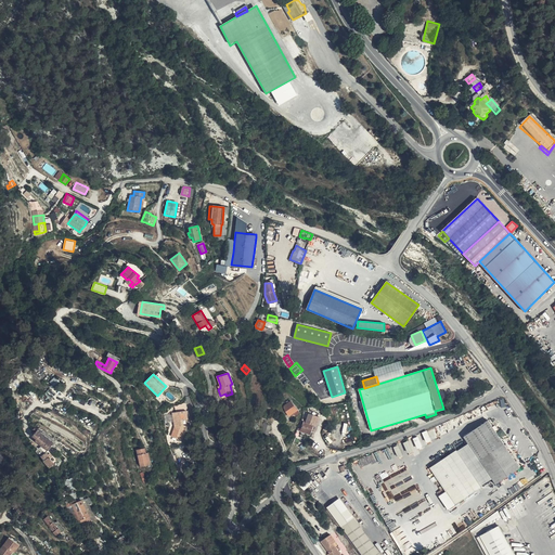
[(53,397),(55,392),(49,388),(47,392),(53,397)]
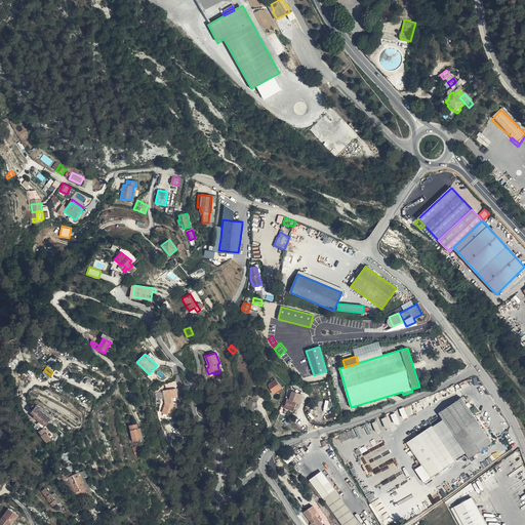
[(24,377),(21,382),(26,387),(30,382),(24,377)]
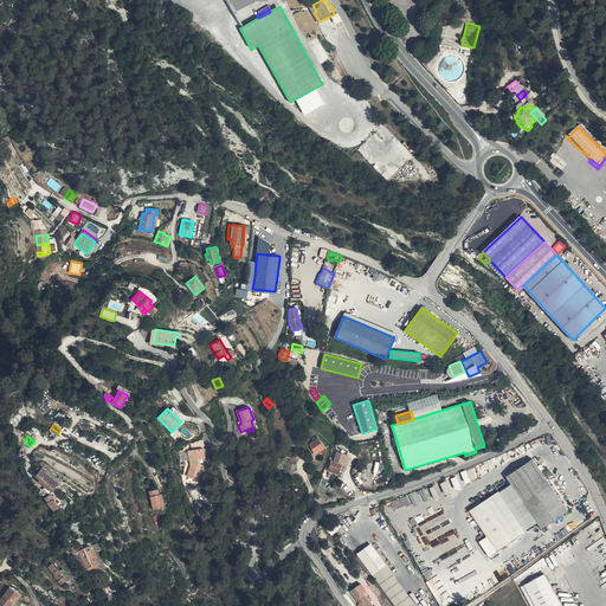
[(317,452),(320,451),(323,447),(317,439),(309,445),(315,453),(317,452)]
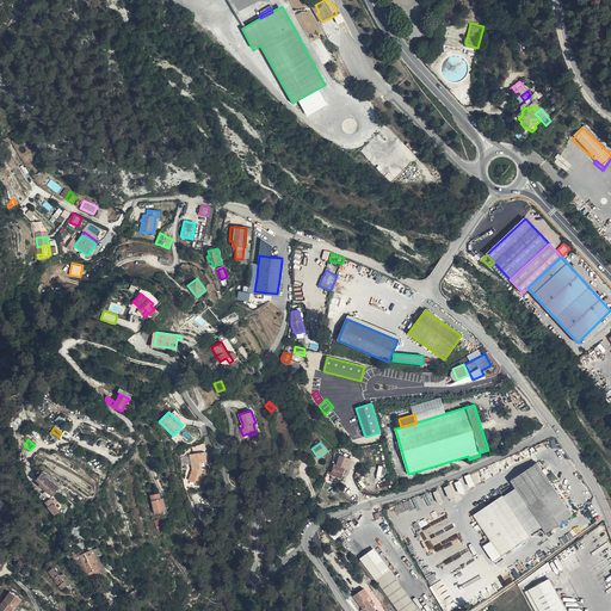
[(197,485),(202,482),(205,468),(202,467),(201,462),(205,461),(204,452),(190,456),(192,470),(189,482),(197,485)]
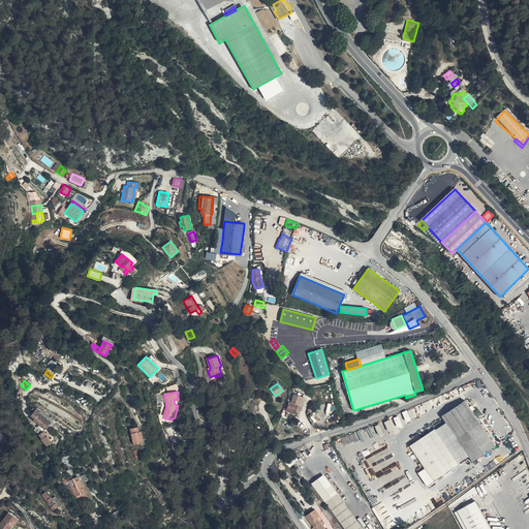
[(304,397),(294,394),(291,403),(290,402),(286,410),(294,413),(298,405),(301,406),(304,397)]
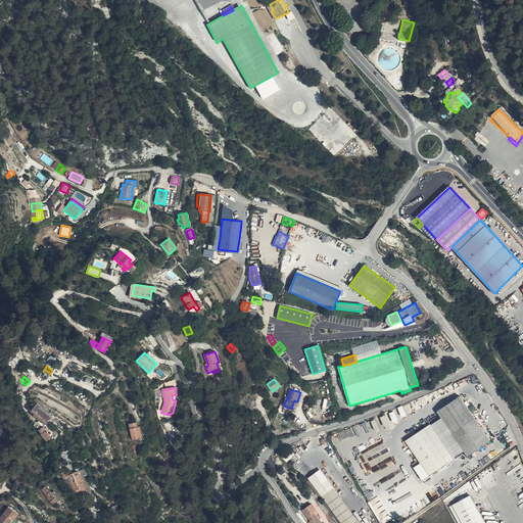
[(461,393),(436,410),(441,418),(464,450),(468,457),(492,440),(461,393)]
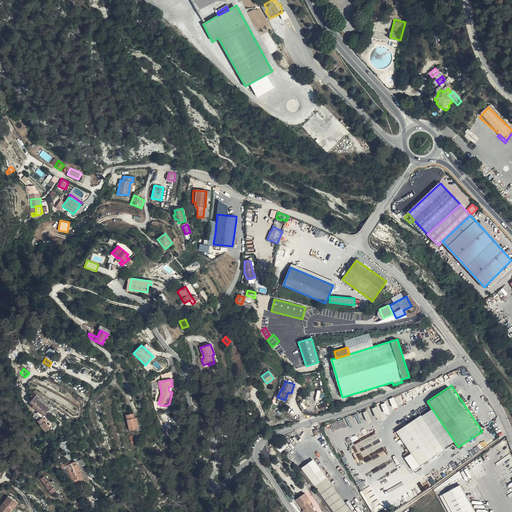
[(390,398),(395,408),(399,406),(394,396),(390,398)]
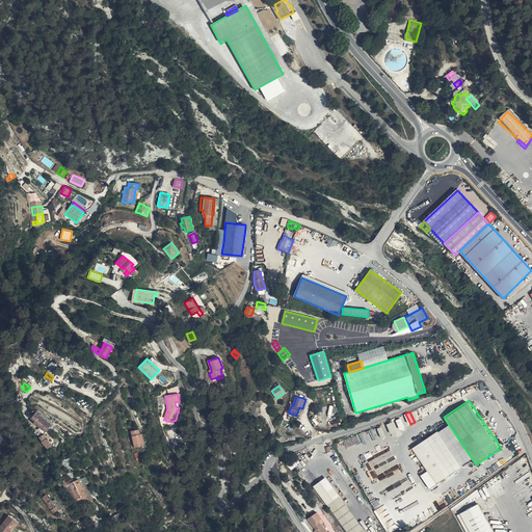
[(46,431),(48,428),(50,425),(52,424),(40,415),(34,422),(46,431)]
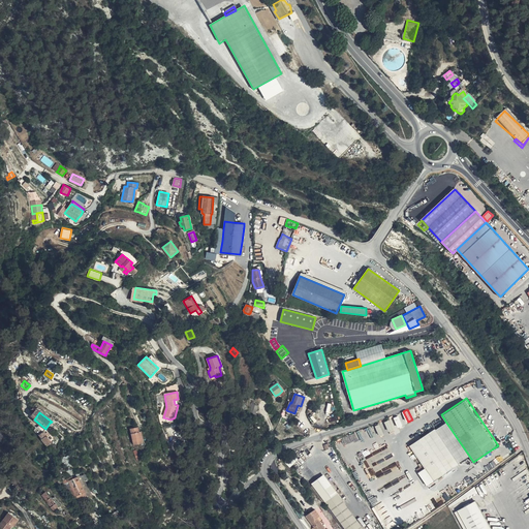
[(399,414),(394,416),(399,427),(403,425),(399,414)]
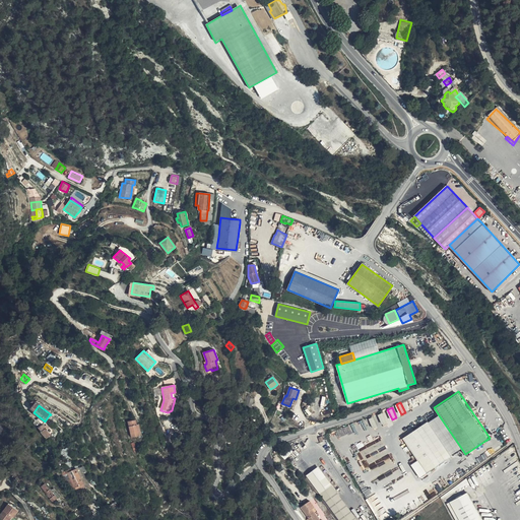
[(439,415),(429,421),(451,454),(461,448),(439,415)]
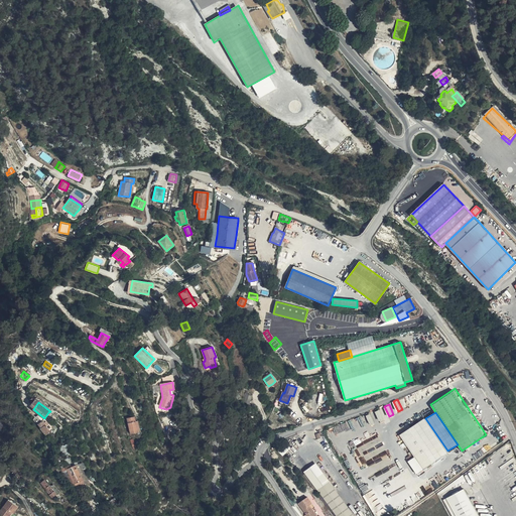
[(131,433),(138,431),(135,421),(134,416),(127,418),(131,433)]
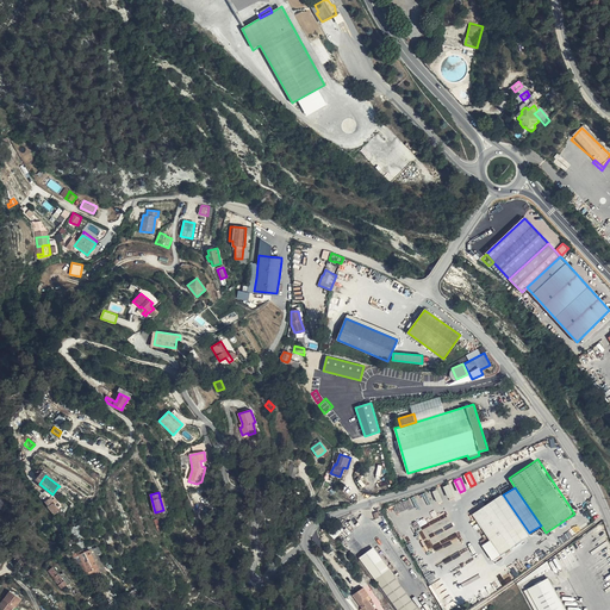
[(529,533),(503,495),(474,515),(499,553),(529,533)]
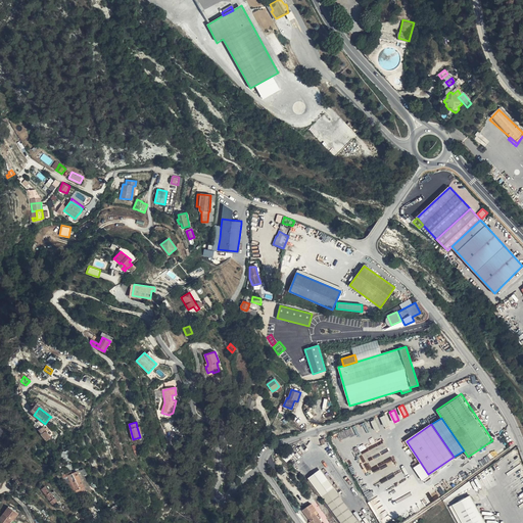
[(52,436),(52,431),(49,434),(47,432),(43,427),(39,430),(42,434),(42,435),(46,440),(52,436)]
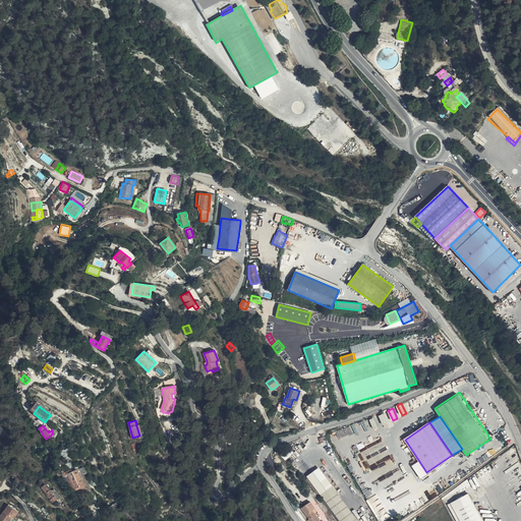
[(374,451),(372,447),(383,442),(381,437),(374,440),(374,439),(368,442),(369,444),(360,449),(362,453),(366,452),(366,451),(368,450),(369,453),(374,451)]
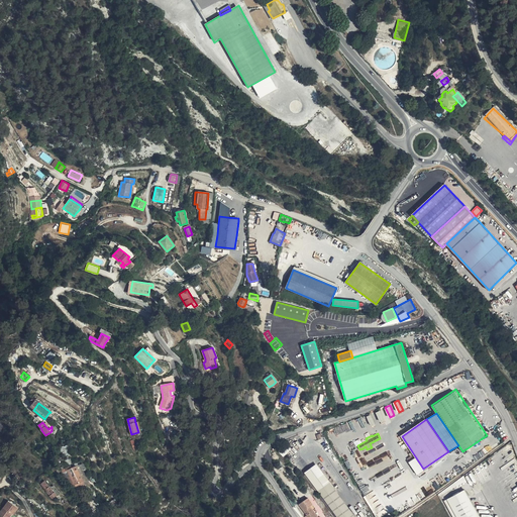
[(286,446),(279,450),(282,455),(289,450),(286,446)]
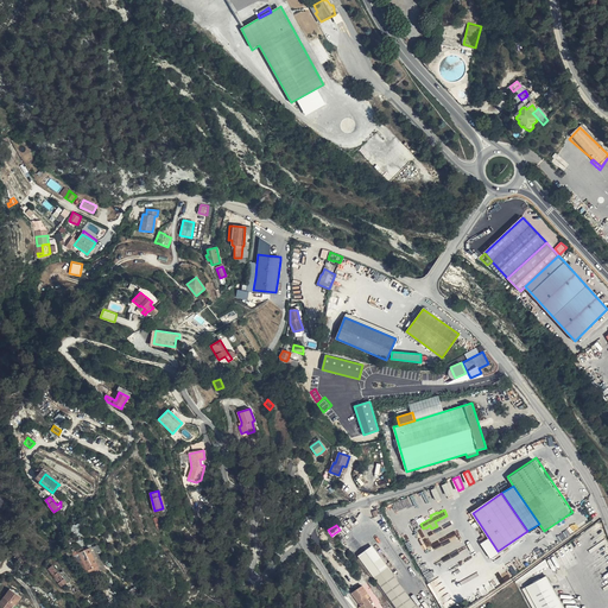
[(77,530),(75,531),(84,550),(89,548),(82,536),(81,532),(80,533),(77,530)]
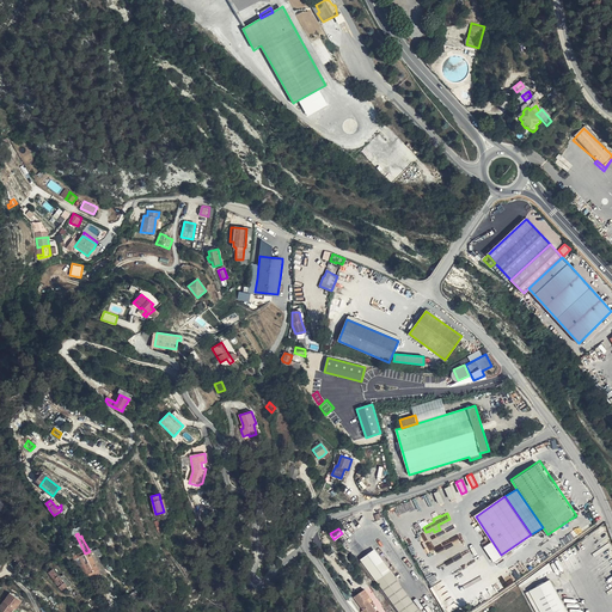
[(97,549),(90,552),(93,560),(102,556),(97,549)]
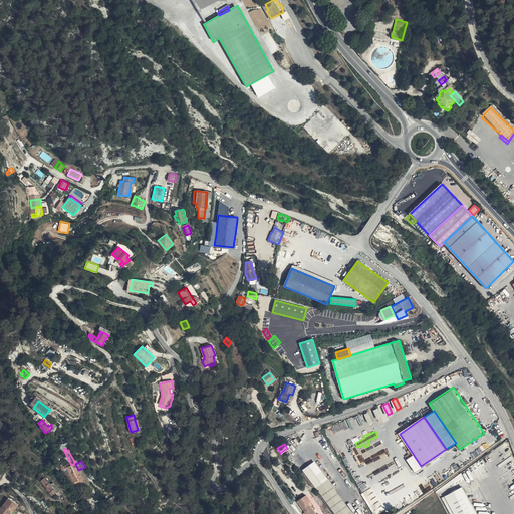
[(335,513),(352,513),(315,462),(301,473),(332,513),(335,512),(335,513)]
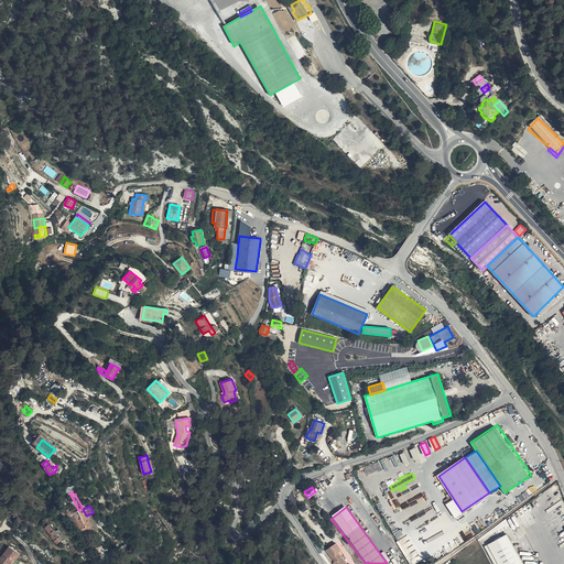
[(83,508),(78,510),(73,513),(76,520),(80,529),(84,535),(93,531),(86,516),(83,509),(83,508)]
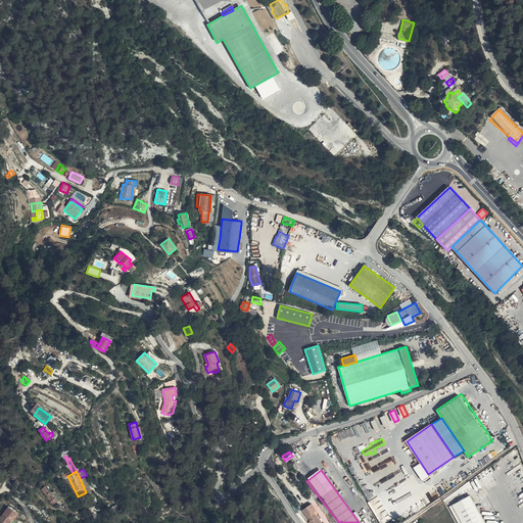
[(70,482),(67,476),(62,478),(65,485),(66,484),(70,482)]
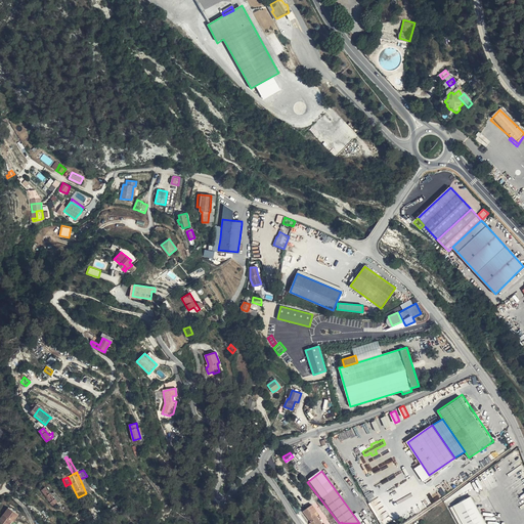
[(471,483),(470,482),(444,500),(445,504),(471,483)]
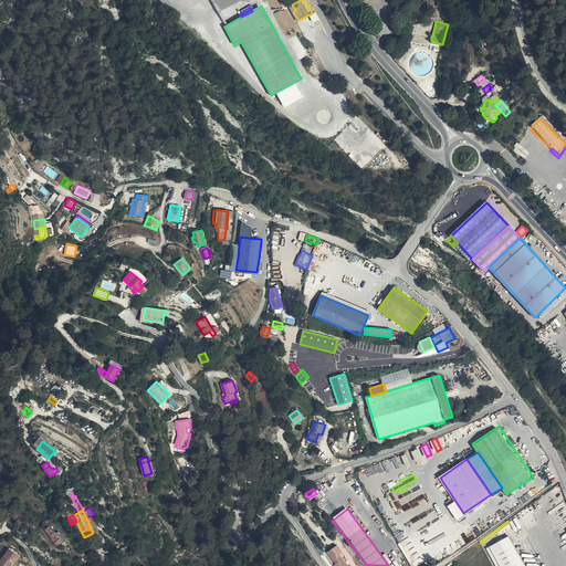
[(76,522),(72,524),(76,533),(79,533),(81,531),(76,522)]
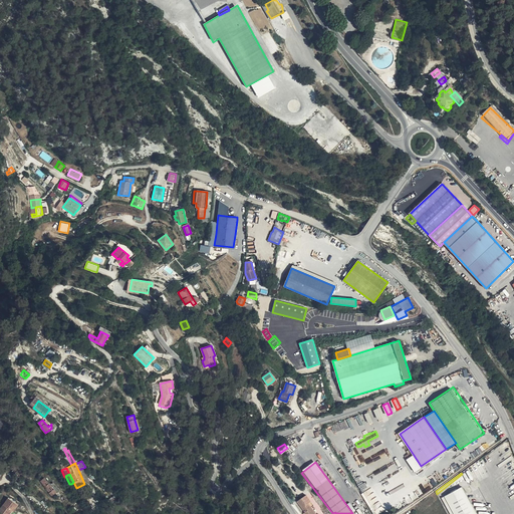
[(55,495),(58,492),(59,492),(53,483),(50,485),(45,478),(41,481),(46,488),(46,489),(52,497),(55,495)]
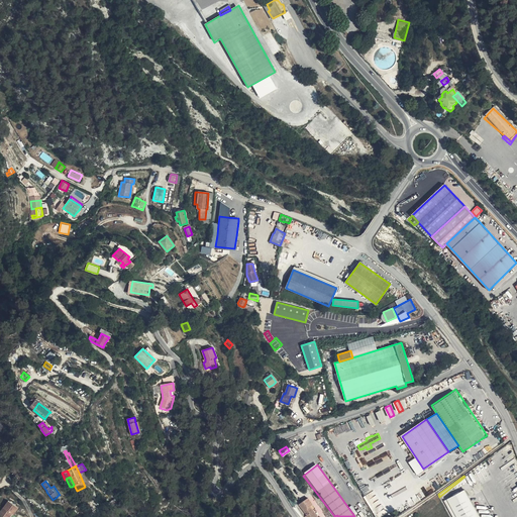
[(480,516),(464,490),(447,499),(457,516),(480,516)]
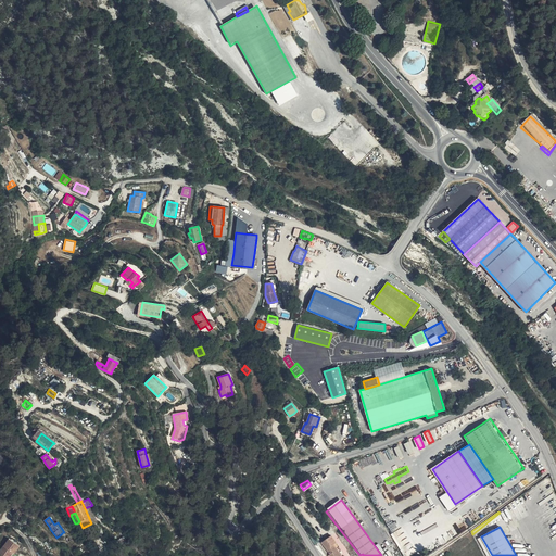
[(333,545),(337,543),(331,536),(321,543),(330,555),(327,555),(341,555),(337,550),(333,545)]
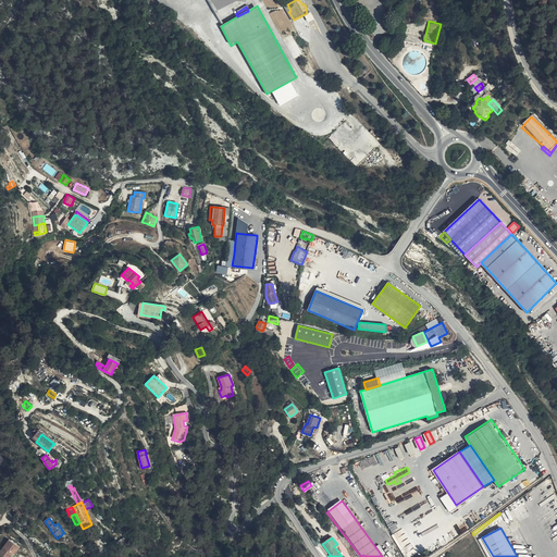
[(493,556),(482,537),(479,540),(489,556),(493,556)]
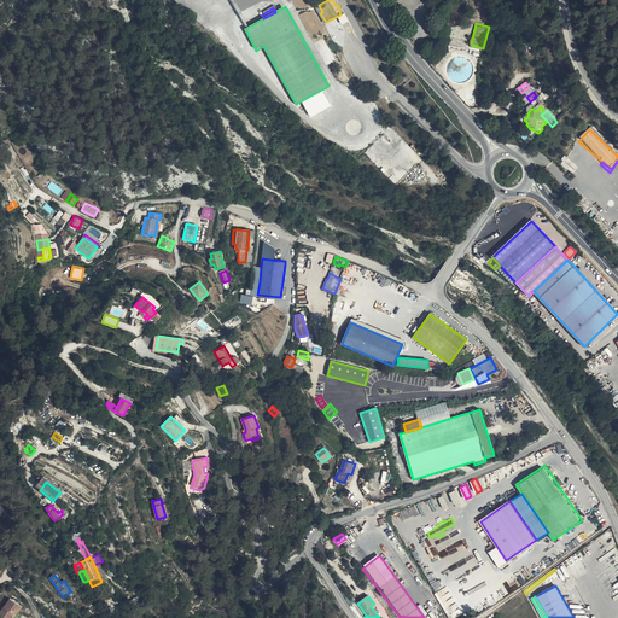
[(21,606),(10,599),(0,612),(0,614),(5,617),(11,617),(15,613),(16,614),(21,606)]
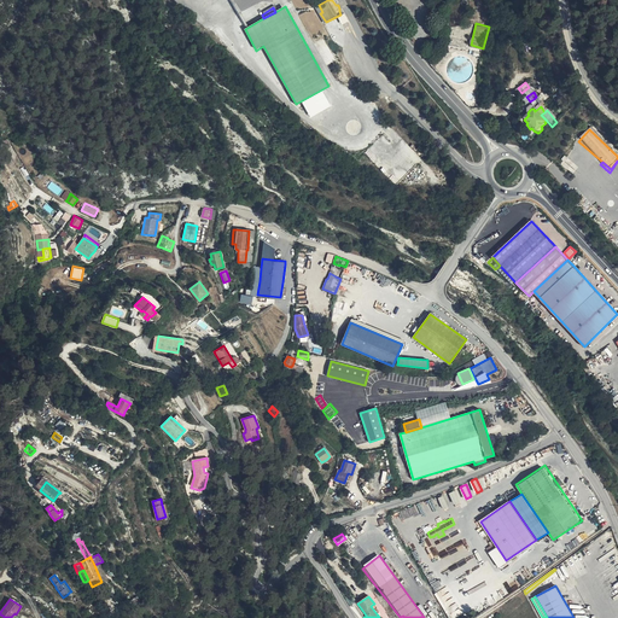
[(79,600),(71,606),(77,613),(85,608),(79,600)]
